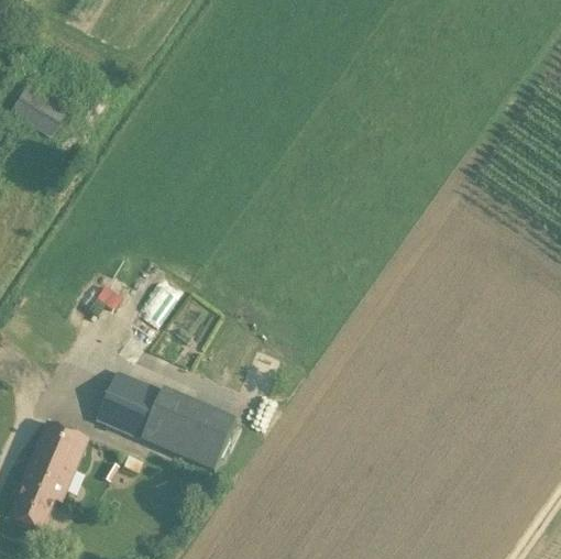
[(68,112),(28,87),(11,113),(52,139),(68,112)]
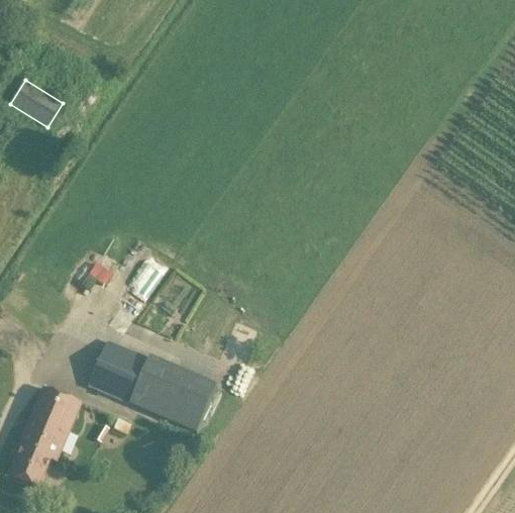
[(140,269),(123,294),(142,307),(160,282),(140,269)]
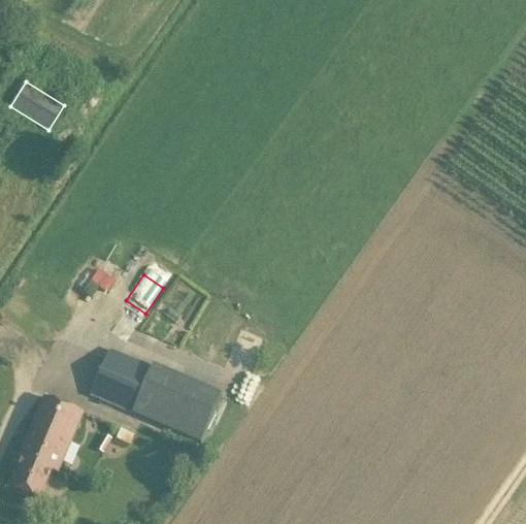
[(94,394),(135,412),(155,365),(113,348),(94,394)]
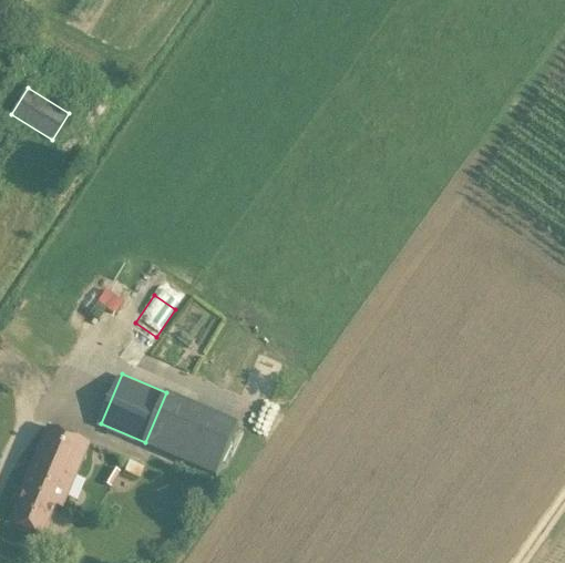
[(26,490),(12,521),(43,534),(58,502),(61,504),(89,441),(51,425),(22,488),(26,490)]
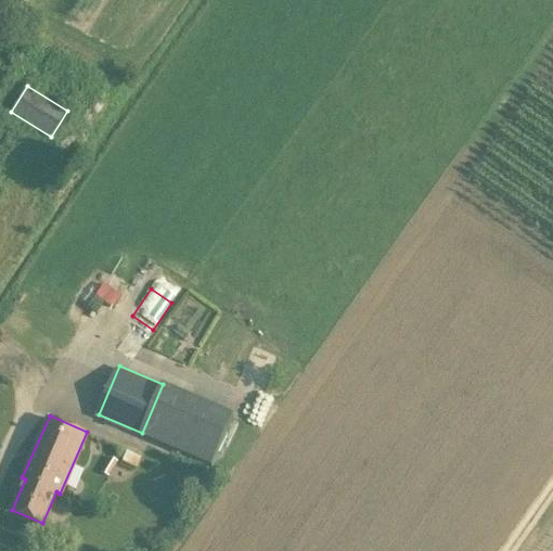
[(143,455),(130,448),(125,459),(139,465),(143,455)]
